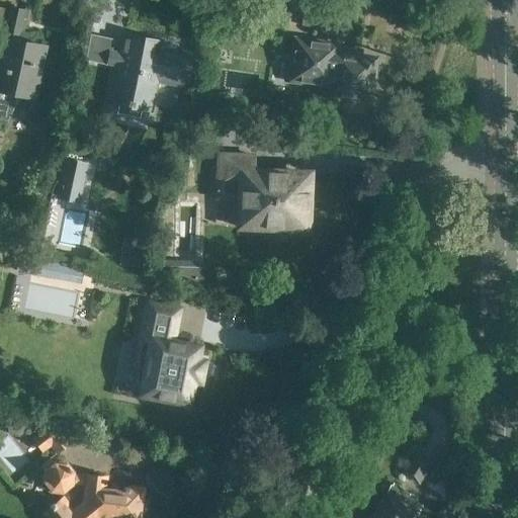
[(20,94),(30,96),(42,46),(26,41),(28,34),(18,31),(23,10),(9,6),(0,48),(0,117),(7,119),(20,94)]
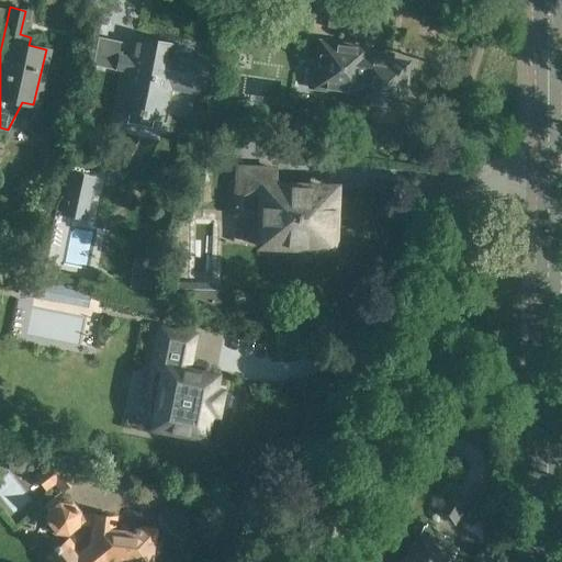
[(134,36),(120,109),(143,114),(144,109),(164,112),(170,80),(204,88),(210,60),(176,54),(177,45),(134,36)]
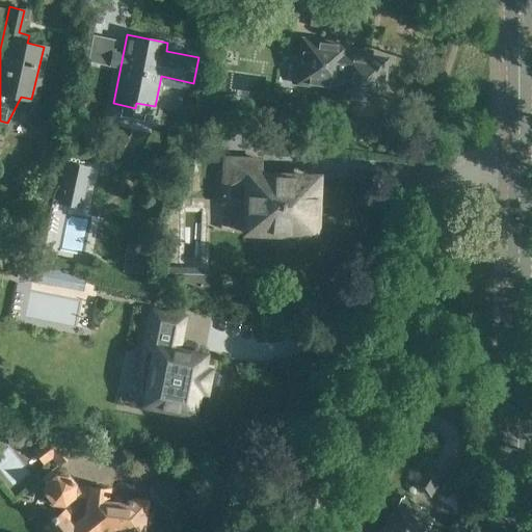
[(298,82),(339,87),(343,54),(345,46),(304,40),(298,82)]
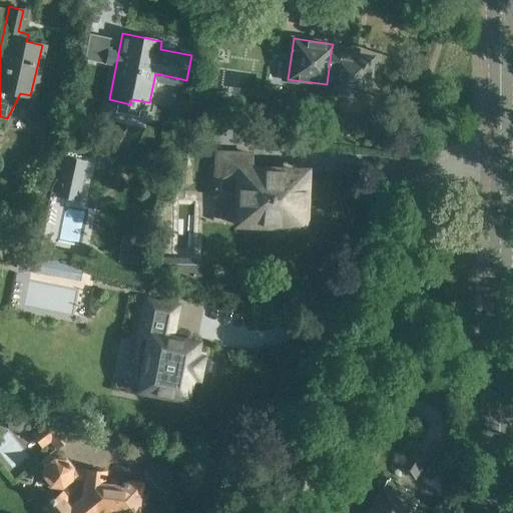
[(331,52),(327,84),(326,92),(366,98),(372,58),(331,52)]
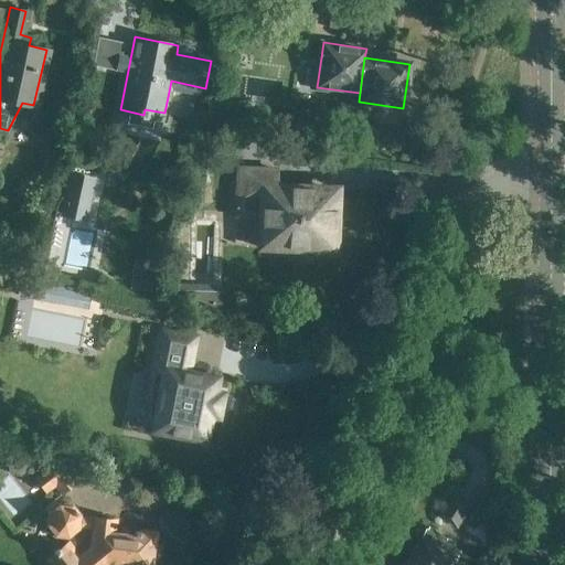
[(262,245),(330,247),(332,191),(276,189),(276,170),(238,169),(237,200),(263,201),(262,245)]
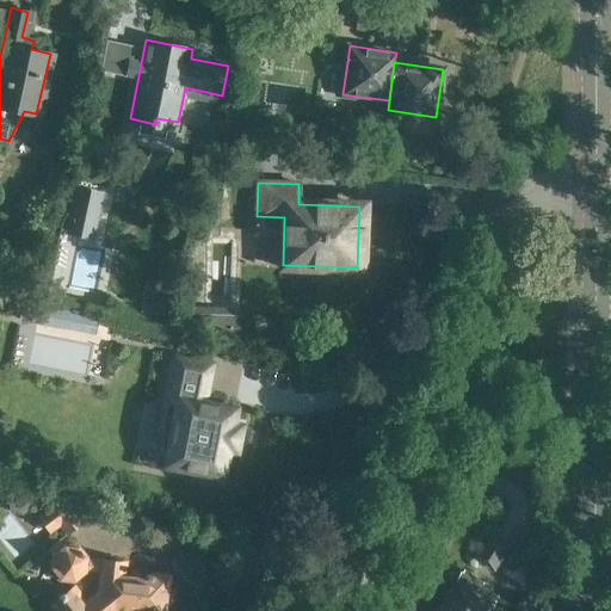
[(67,240),(92,245),(100,204),(76,198),(67,240)]
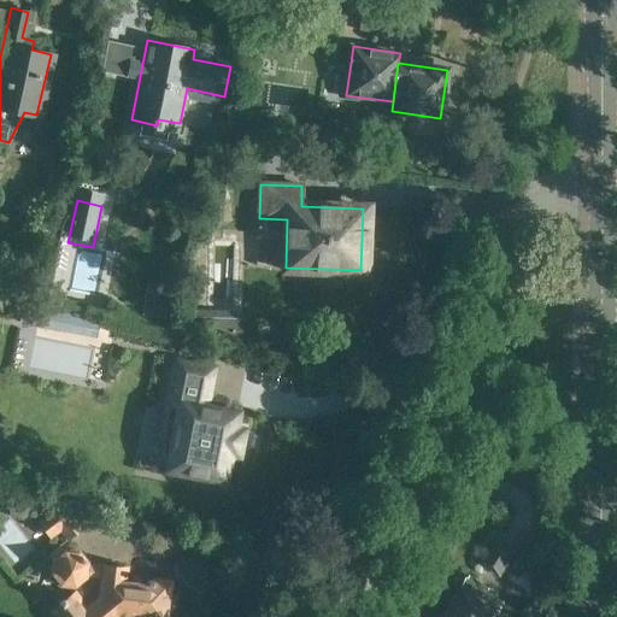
[(169,313),(172,291),(147,286),(142,309),(169,313)]
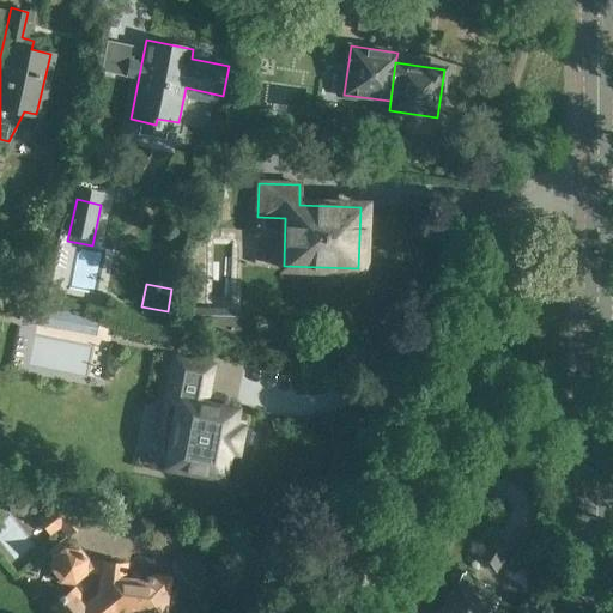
[(67,310),(23,302),(19,320),(64,328),(67,310)]
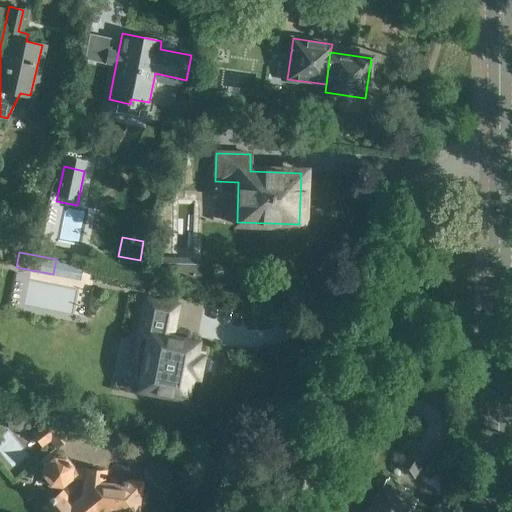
[(168,279),(150,275),(148,285),(166,289),(168,279)]
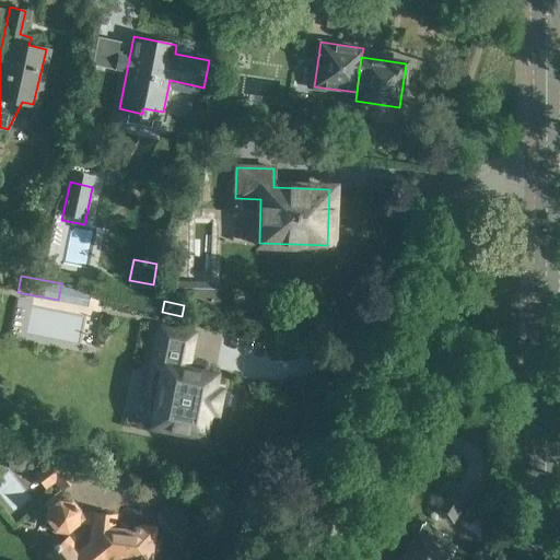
[(162,368),(151,426),(175,431),(174,434),(191,438),(191,434),(202,436),(207,410),(214,412),(219,389),(211,388),(214,374),(184,368),(185,361),(187,361),(193,334),(160,327),(153,365),(162,368)]
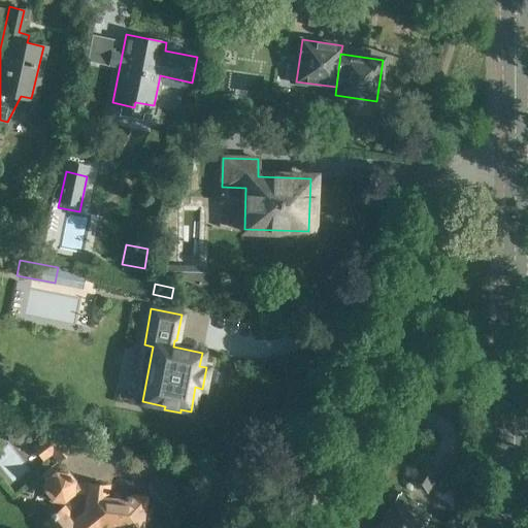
[(42,461),(51,455),(57,463),(71,452),(54,430),(31,448),(42,461)]
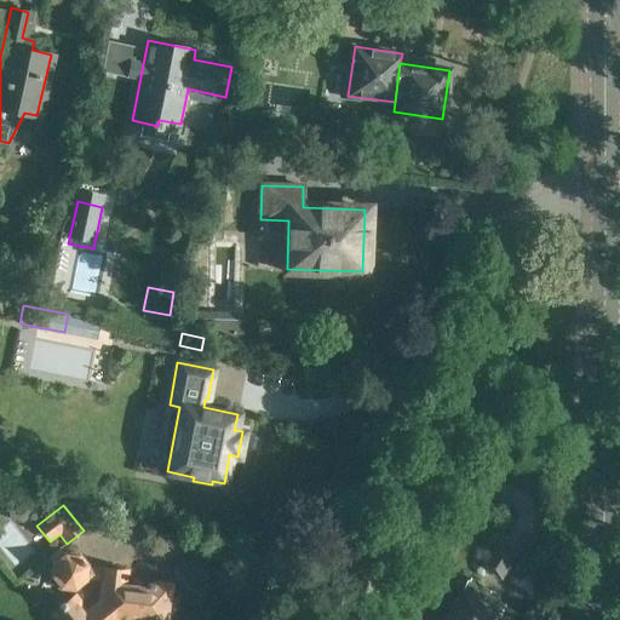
[(481,564),(501,578),(518,552),(498,539),(481,564)]
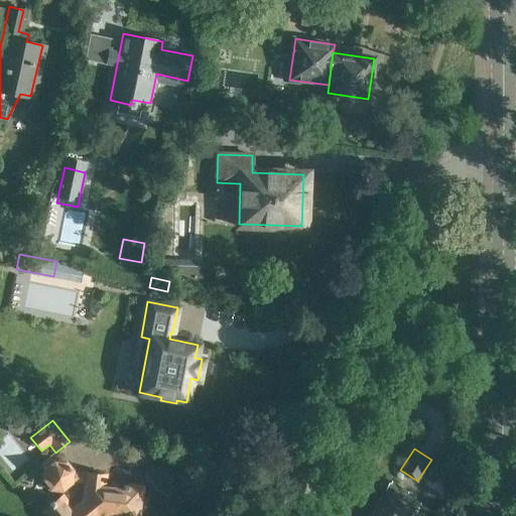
[(42,468),(40,481),(48,491),(61,493),(68,488),(69,490),(77,491),(77,494),(76,495),(75,497),(74,500),(72,502),(69,503),(65,498),(59,497),(57,499),(41,510),(45,515),(137,515),(141,487),(122,485),(121,489),(103,487),(104,476),(74,472),(65,461),(52,460),(49,456),(39,464),(42,468)]
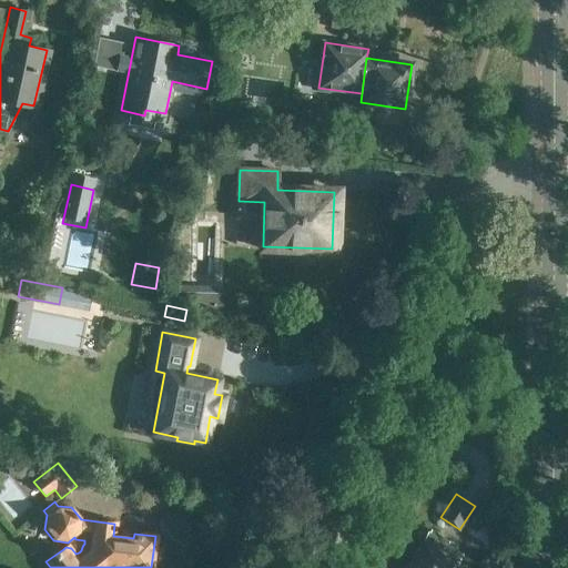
[(449,567),(457,556),(426,535),(404,567),(449,567)]
